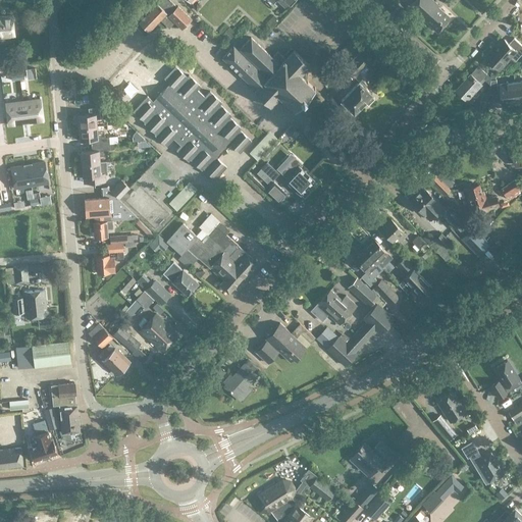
[(75,0),(85,8),(92,0),(75,0)]
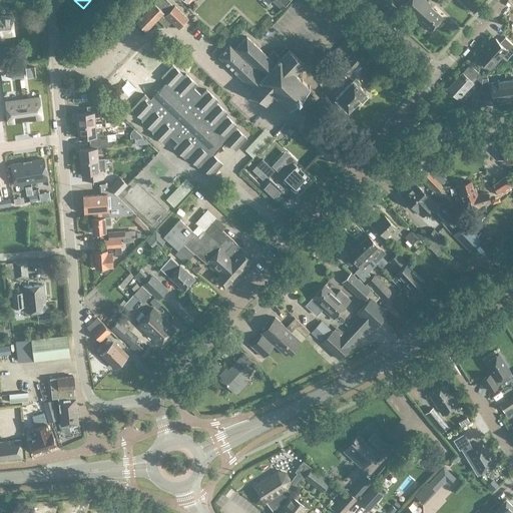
[(178,28),(187,18),(174,6),(173,7),(166,0),(157,0),(133,25),(142,34),(157,19),(166,27),(171,21),(178,28)]
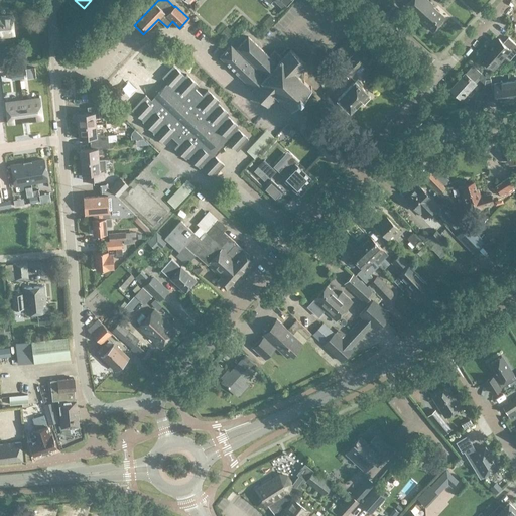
[(273,0),(283,9),(290,0),(184,0),(187,2),(189,0),(267,0),(270,2),(271,0),(273,0)]
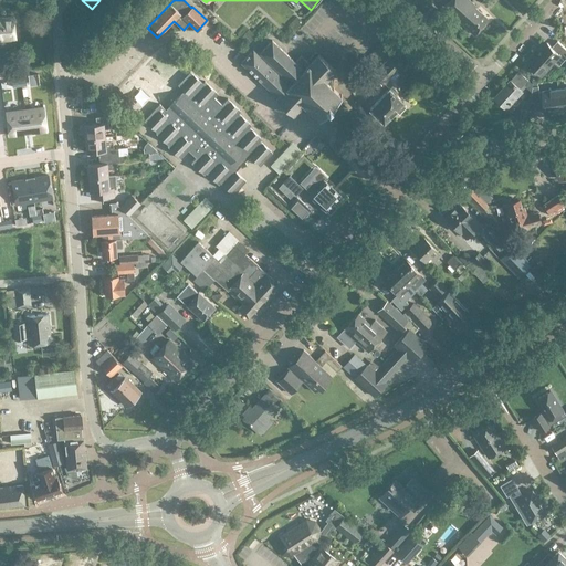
[(477,6),(469,0),(450,0),(442,8),(460,24),(461,23),(474,35),(489,19),(475,7),(477,6)]
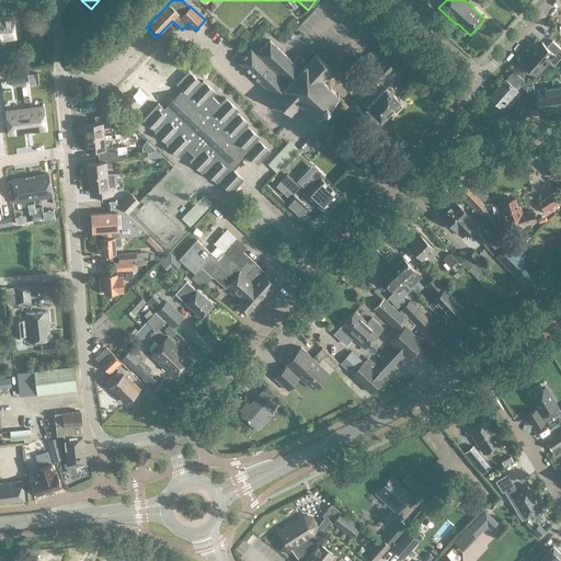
[(0,16),(0,41),(15,39),(13,16),(0,16)]
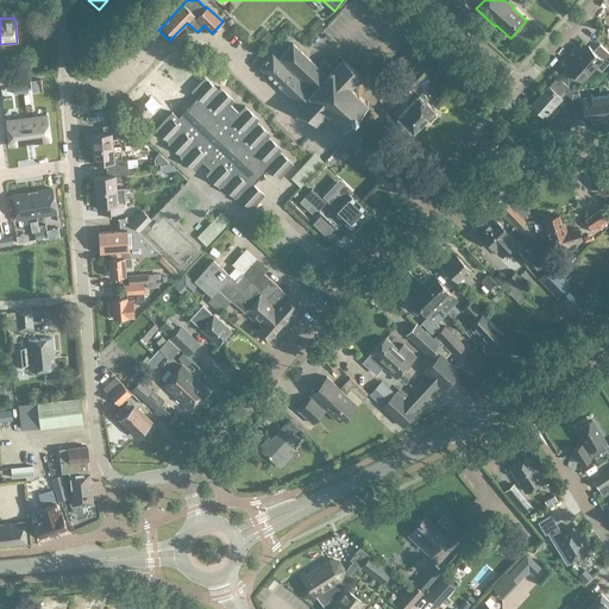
[(330,120),(332,118),(344,129),(352,120),(359,126),(366,118),(359,112),(368,102),(357,92),(358,89),(358,85),(356,82),(362,76),(340,56),(331,66),(324,60),(319,66),(321,68),(320,69),(293,43),(280,57),(301,77),(300,79),(272,54),(259,67),(299,105),(297,106),(315,124),(321,118),(324,120),(330,120)]
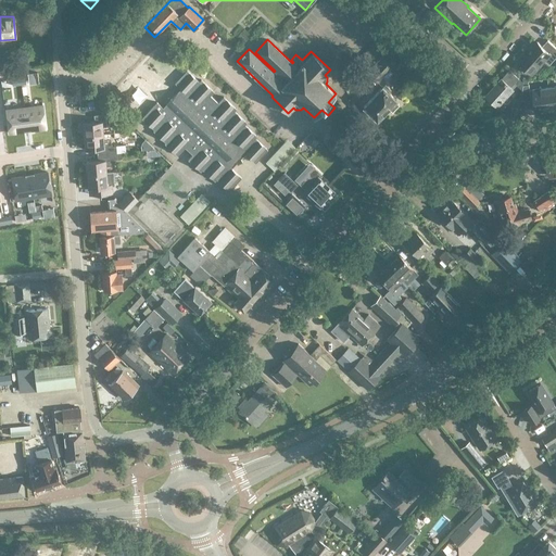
[(538,41),(529,51),(528,50),(518,61),(532,74),(545,60),(551,64),(555,58),(555,47),(547,40),(542,46),(538,41)]
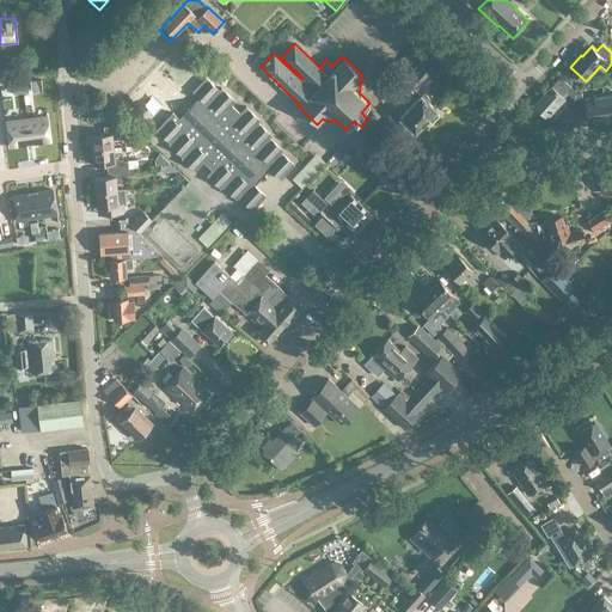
[(163,78),(165,87),(199,78),(194,60),(178,65),(181,73),(163,78)]
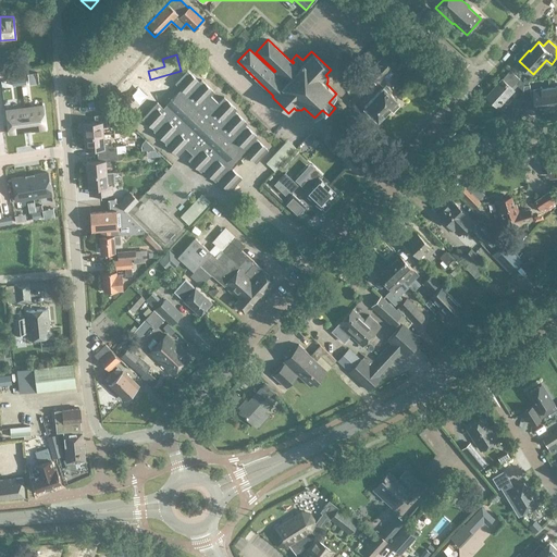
[(369,75),(378,84),(393,69),(383,60),(369,75)]
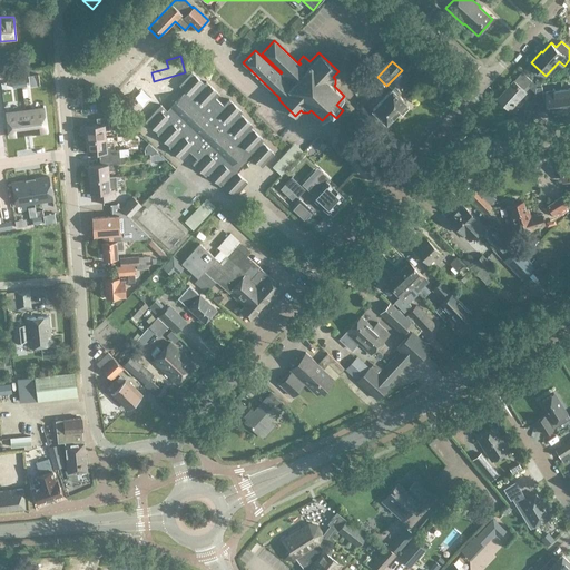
[(205,84),(192,71),(179,85),(185,90),(167,110),(160,105),(145,121),(158,133),(157,134),(169,146),(168,147),(182,159),(189,151),(197,158),(193,164),(206,176),(207,174),(220,186),(222,184),(234,196),(247,182),(237,173),(242,167),(243,168),(248,166),(246,163),(252,157),(262,167),(274,154),(262,141),(264,139),(251,128),(253,126),(241,114),(243,111),(229,99),(224,105),(216,98),(219,94),(206,81),(205,84)]
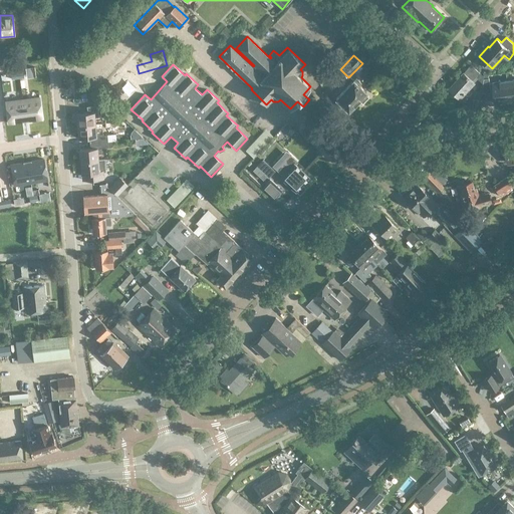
[(471,64),(464,72),(450,88),(461,98),(478,78),(483,83),(484,76),(471,64)]
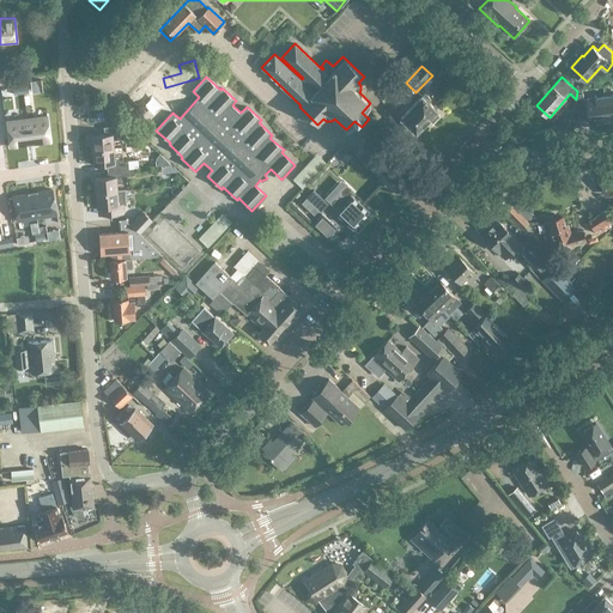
[(584,92),(577,93),(575,111),(587,109),(584,92)]
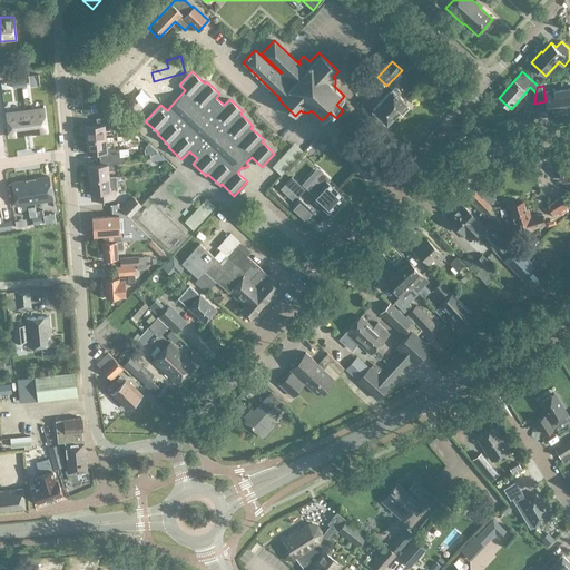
[(406,102),(397,95),(400,92),(394,87),(373,109),(386,123),(399,110),(402,115),(409,107),(405,104),(406,102)]
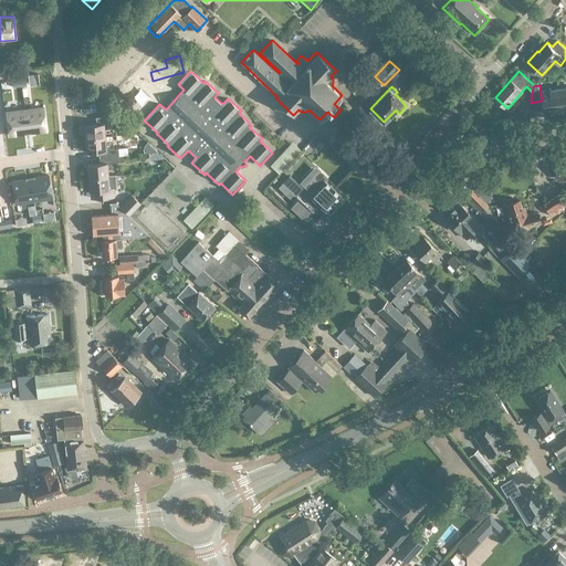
[(546,113),(562,111),(558,88),(543,91),(546,113)]
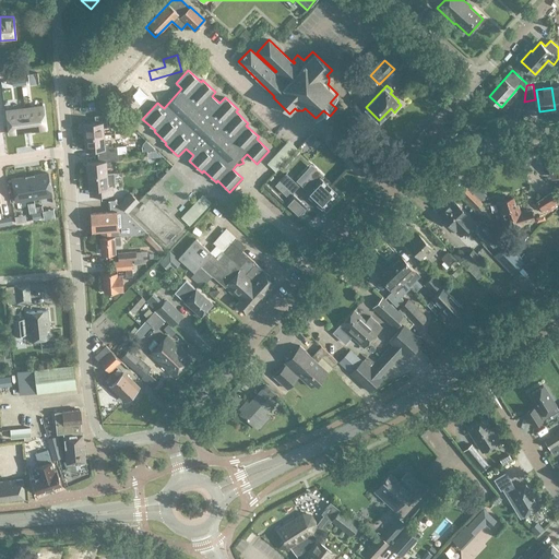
[(516,100),(513,118),(520,119),(523,102),(516,100)]
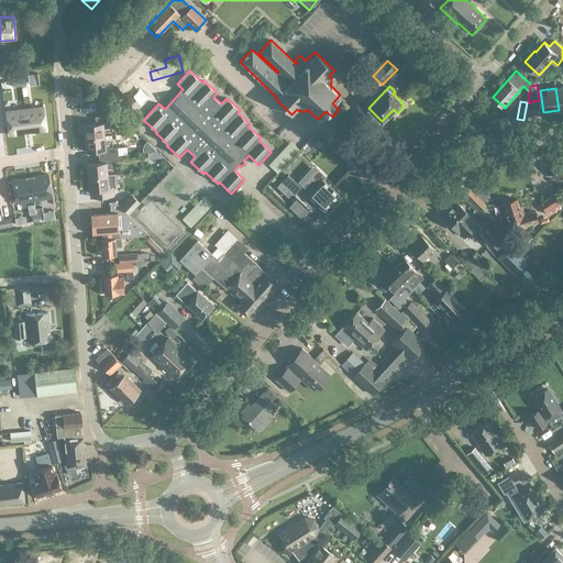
[(46,130),(43,107),(24,109),(28,132),(46,130)]
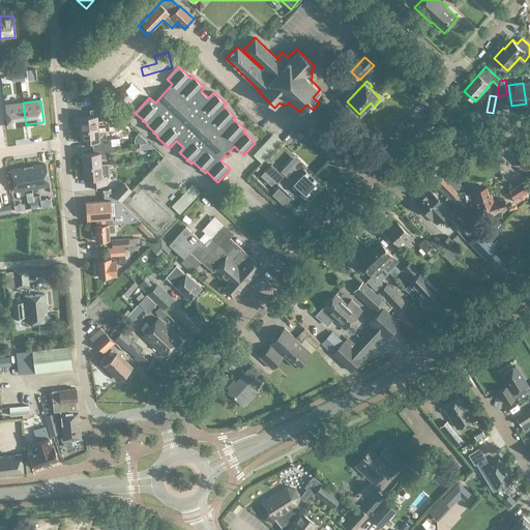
[(26,124),(23,102),(6,105),(9,126),(26,124)]
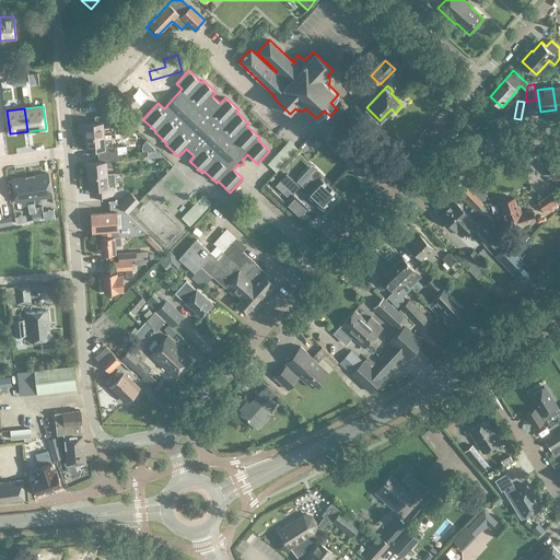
[(84,136),(104,135),(103,127),(107,127),(106,115),(94,116),(95,123),(83,124),(84,136)]
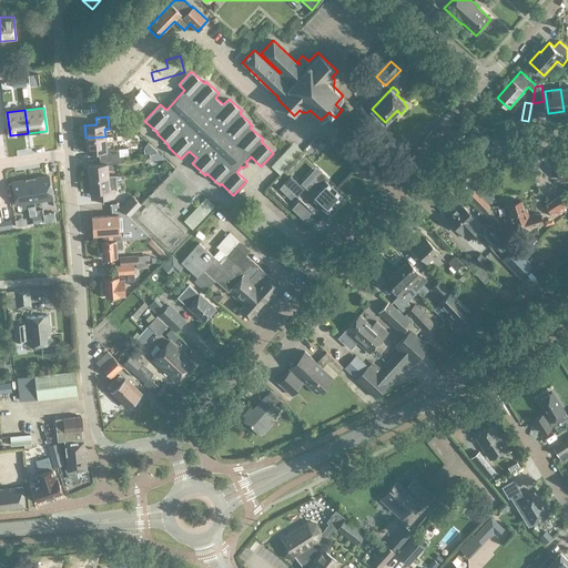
[(105,137),(85,138),(87,152),(98,151),(99,158),(119,156),(118,149),(110,149),(110,143),(107,144),(105,137)]
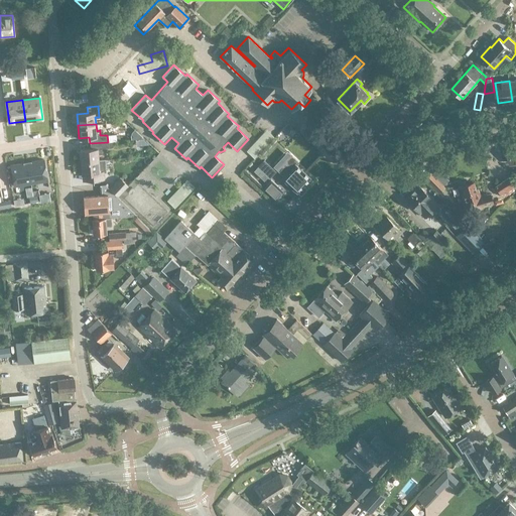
[(145,126),(142,129),(152,140),(155,137),(145,126)]
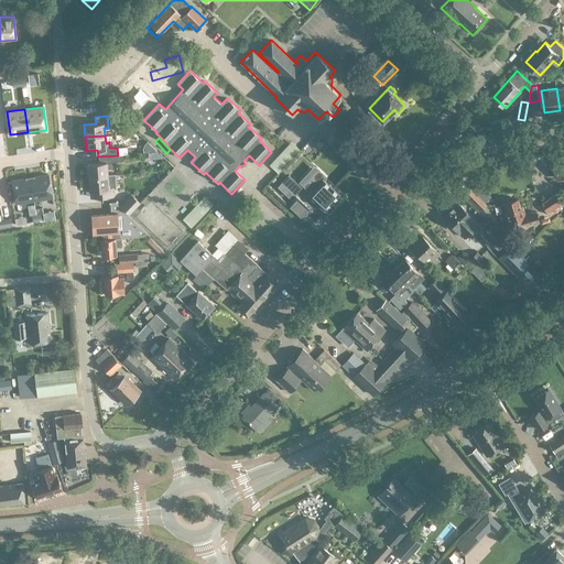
[(279,177),(301,154),(293,147),(271,170),(279,177)]
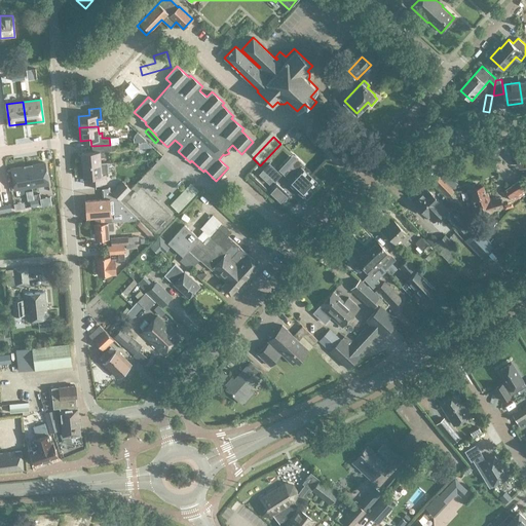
[(113,142),(112,150),(122,150),(122,142),(113,142)]
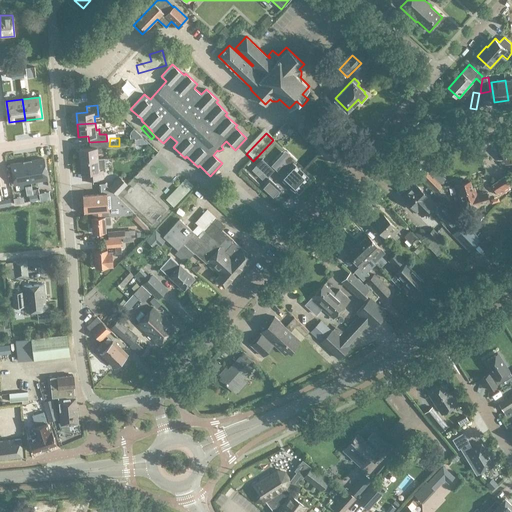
[(89,148),(79,148),(80,160),(98,159),(97,152),(101,152),(100,147),(107,146),(107,141),(89,142),(89,148)]
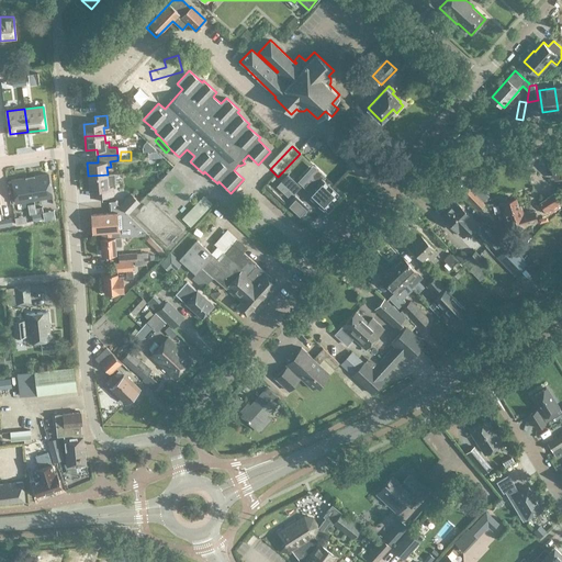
[(302,161),(295,166),(300,172),(306,168),(302,161)]
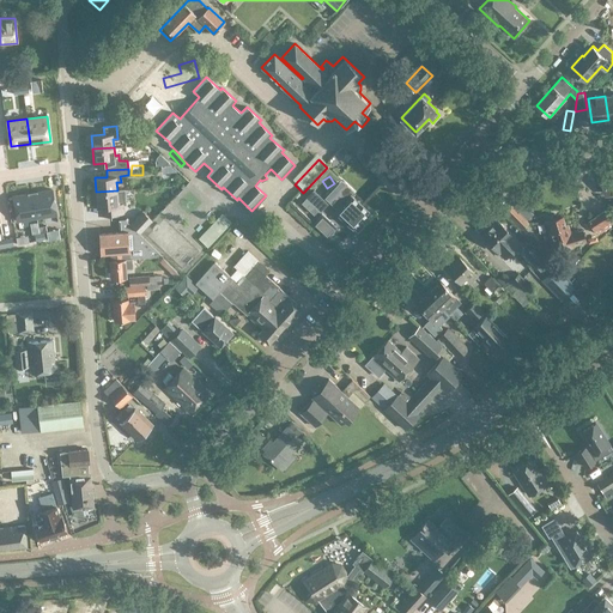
[(52,189),(32,193),(37,218),(56,214),(52,189)]
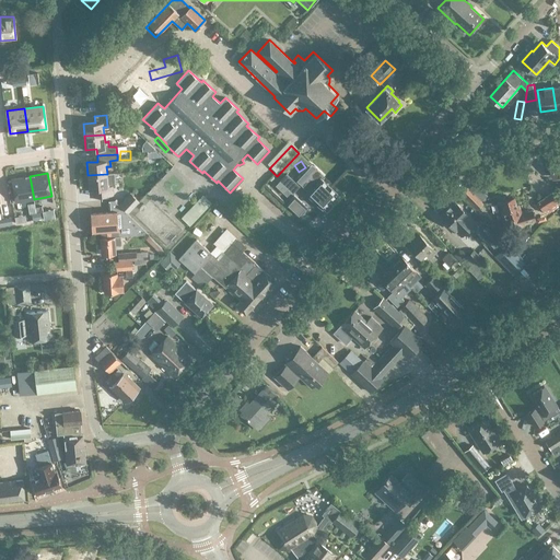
[(107,174),(88,175),(89,188),(89,196),(113,195),(113,187),(115,187),(114,174),(107,174)]
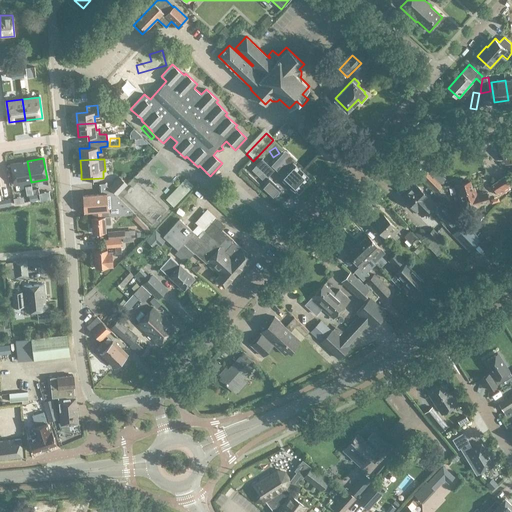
[(262,159),(252,170),(262,179),(266,175),(268,177),(274,170),(262,159)]
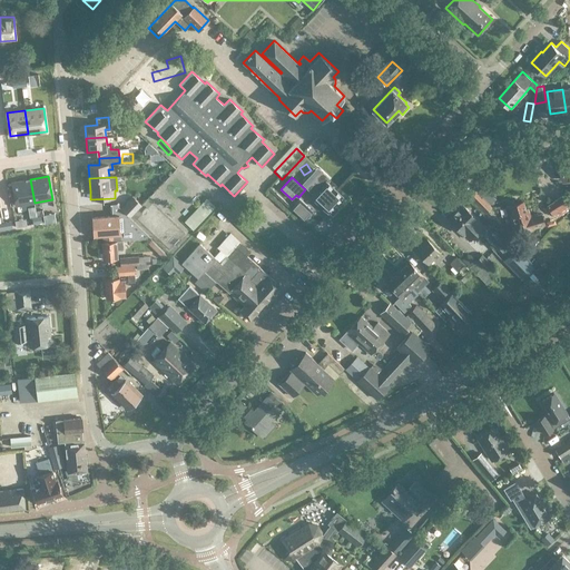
[(338,208),(335,204),(343,196),(326,180),(322,177),(316,183),(316,184),(314,187),(317,190),(312,196),(328,212),(332,215),(338,208)]
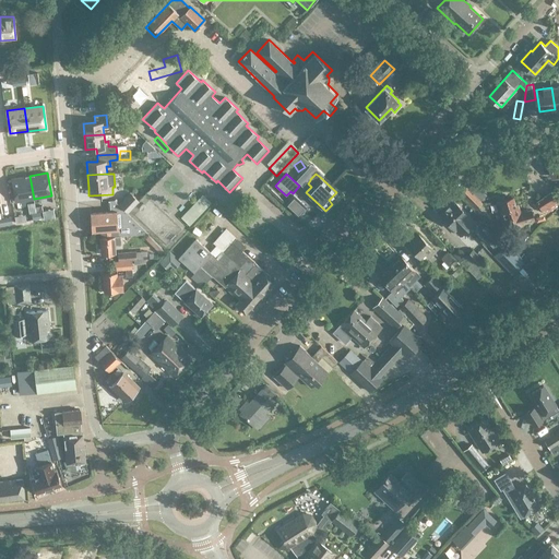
[(30,176),(12,179),(15,202),(34,199),(30,176)]
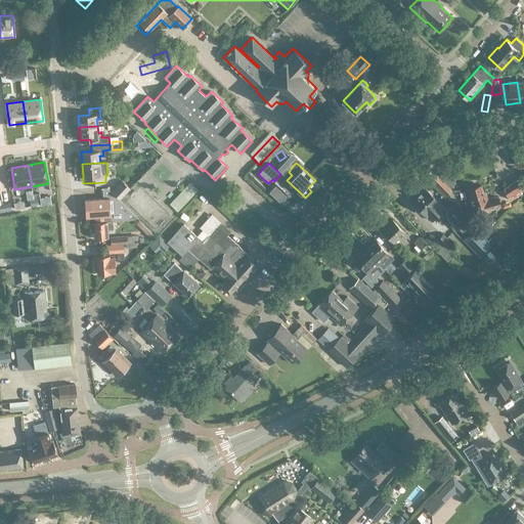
[(451,190),(437,176),(432,181),(445,197),(451,190)]
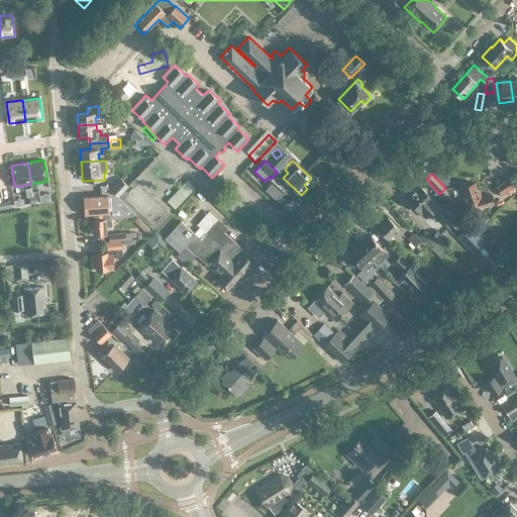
[(516,183),(512,176),(496,187),(502,197),(515,189),(516,187),(516,183)]
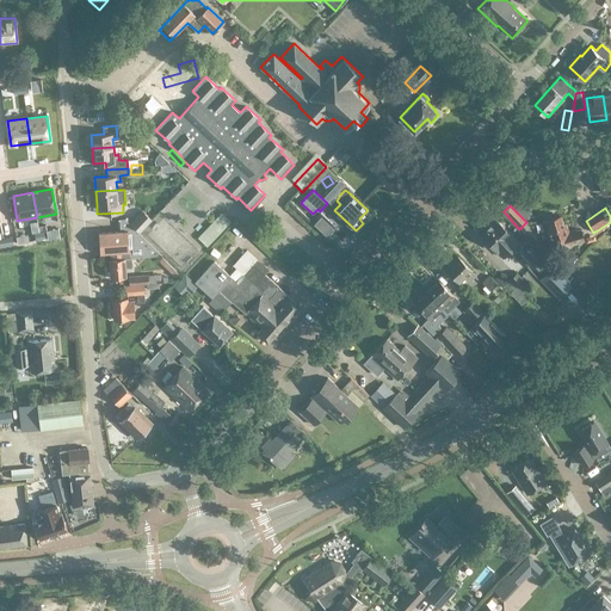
[(140,233),(153,220),(142,210),(130,223),(140,233)]
